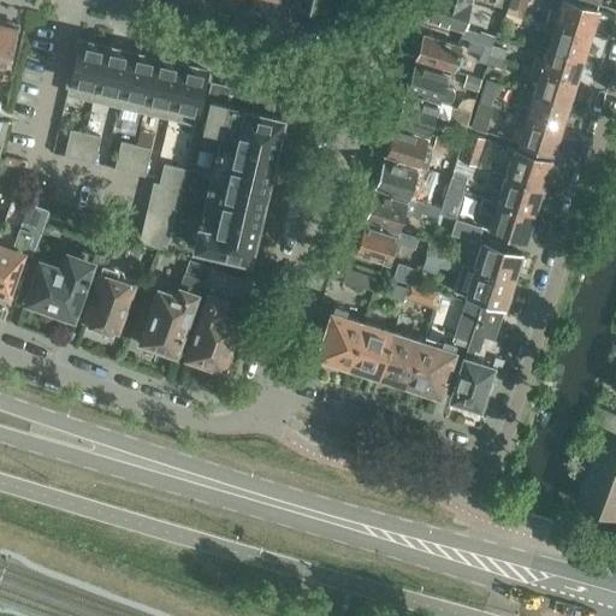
[(294,0),(294,4),(324,11),(325,0),(294,0)]
